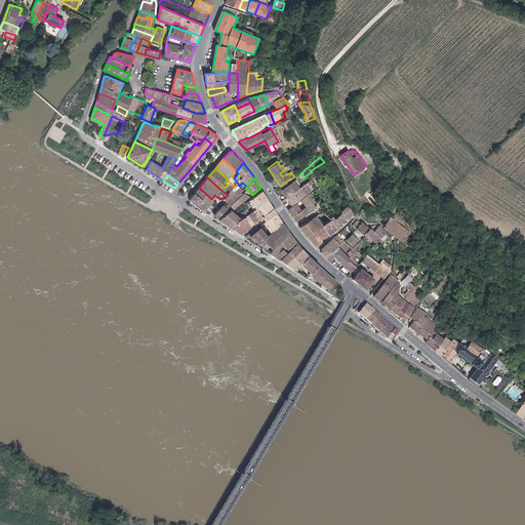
[(314,184),(311,179),(300,188),(306,195),(315,188),(312,185),(314,184)]
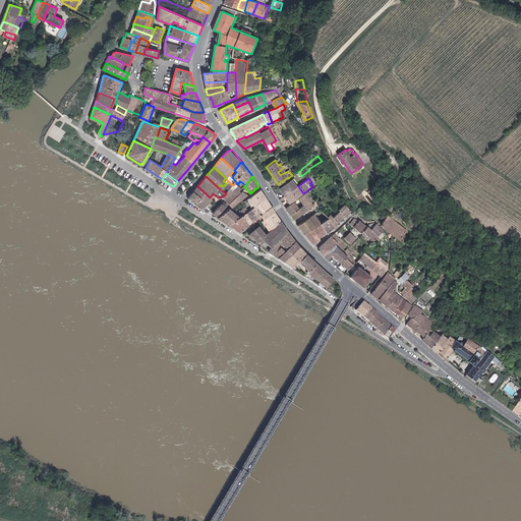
[(279,189),(284,196),(298,186),(293,179),(279,189)]
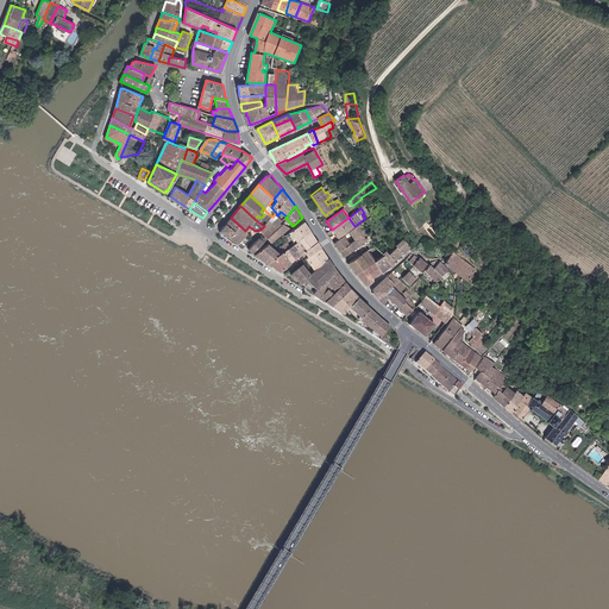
[(267,236),(269,238),(282,225),(281,224),(283,220),(277,215),(276,213),(272,217),(268,221),(264,226),(261,230),(267,236)]
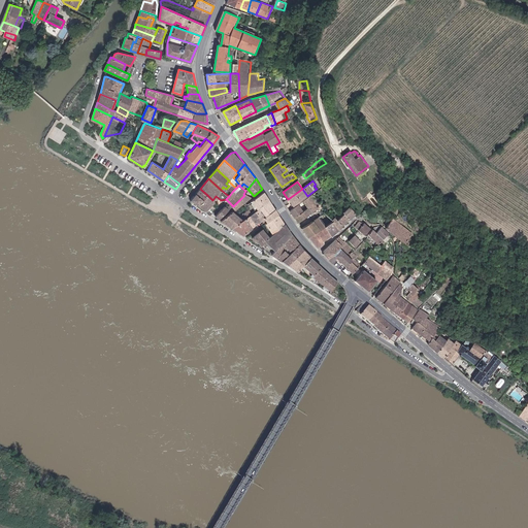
[(207,195),(200,189),(196,193),(203,199),(207,195)]
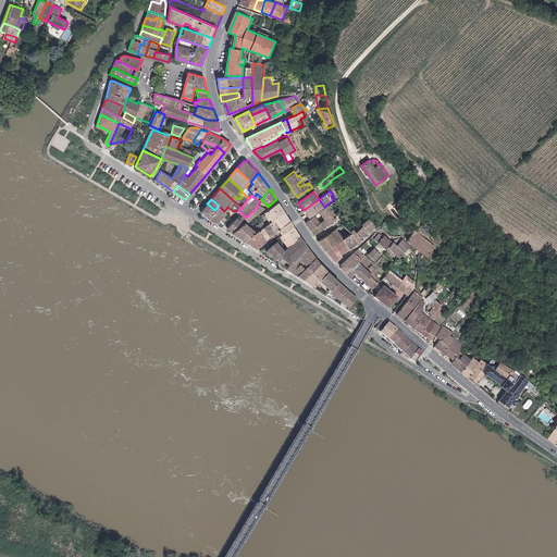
[(304,210),(309,218),(324,207),(319,199),(304,210)]
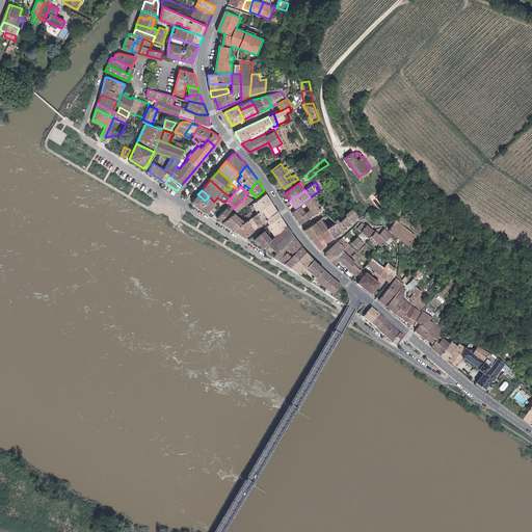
[(269,218),(277,212),(265,193),(253,204),(259,213),(258,213),(261,218),(266,215),(269,218)]
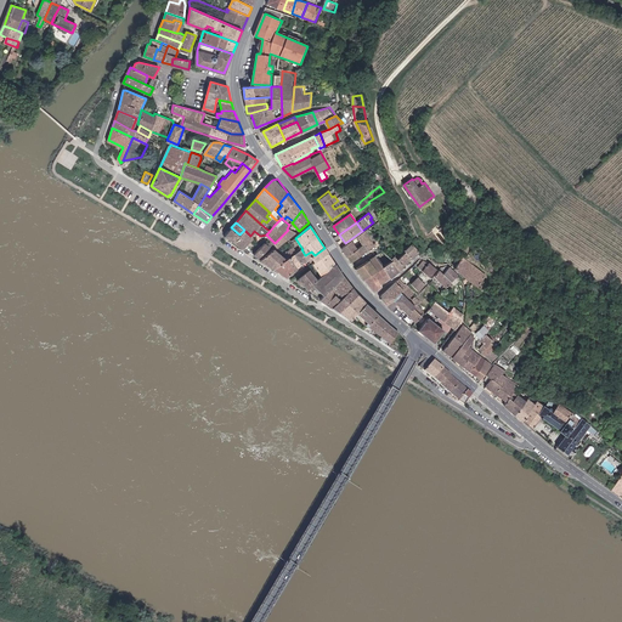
[(239,235),(231,227),(225,235),(235,241),(239,235)]
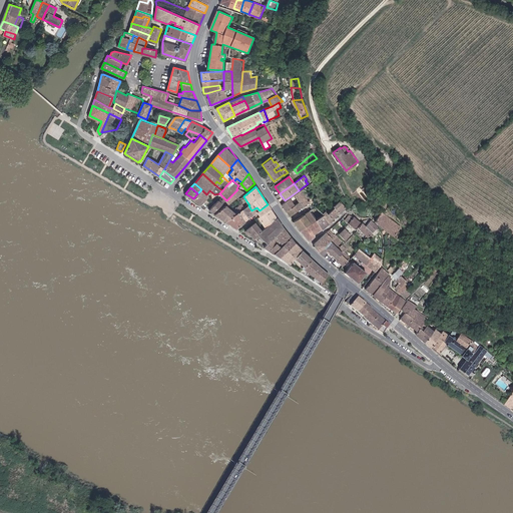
[(225,201),(228,204),(245,191),(238,188),(237,189),(226,200),(225,201)]
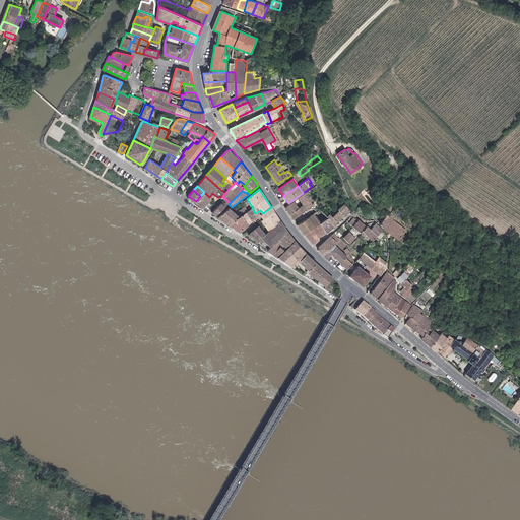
[(209,197),(204,192),(200,196),(196,201),(204,206),(211,198),(209,197)]
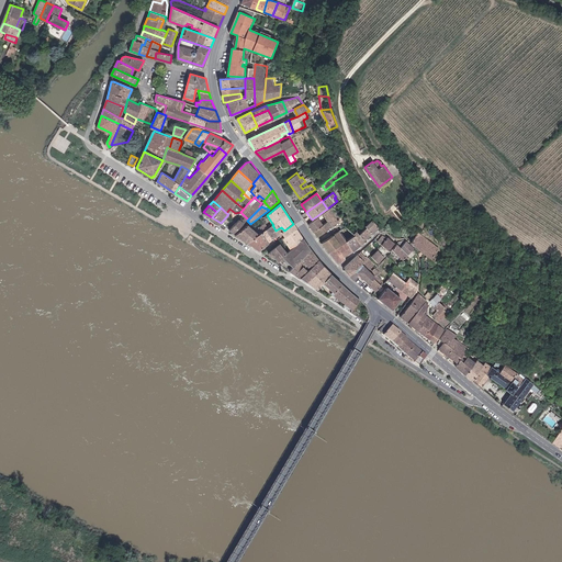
[(339,221),(330,209),(325,212),(329,220),(323,224),(317,217),(308,224),(317,236),(339,221)]
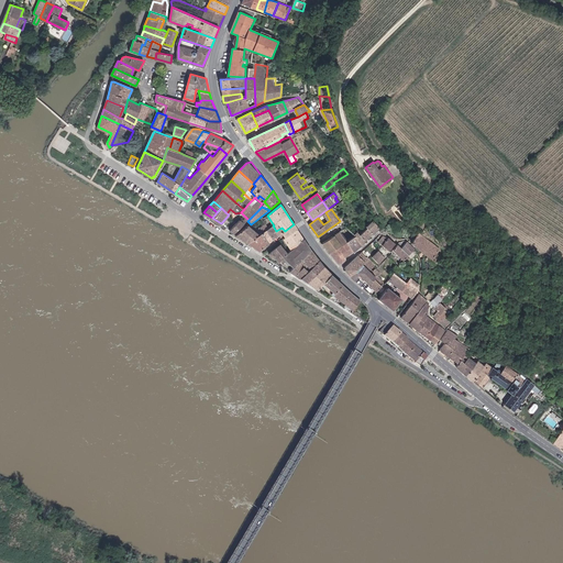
[(234,232),(247,221),(249,220),(246,218),(242,221),(239,220),(229,229),(234,232)]
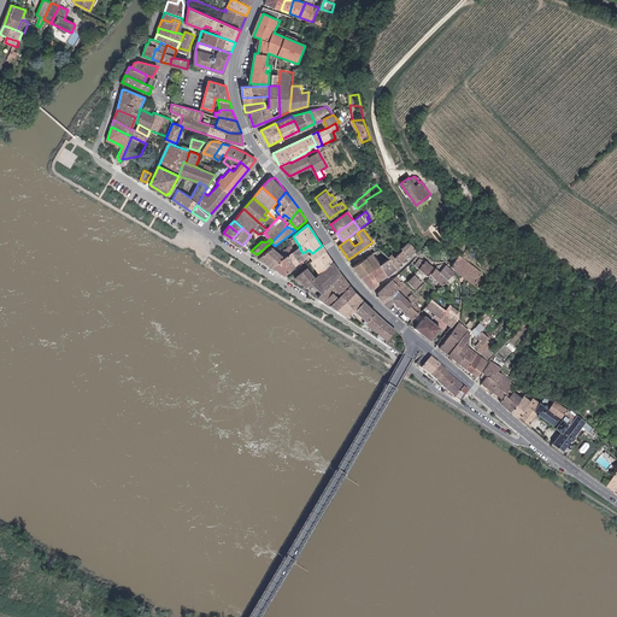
[(407,257),(415,250),(409,241),(400,248),(403,251),(407,257)]
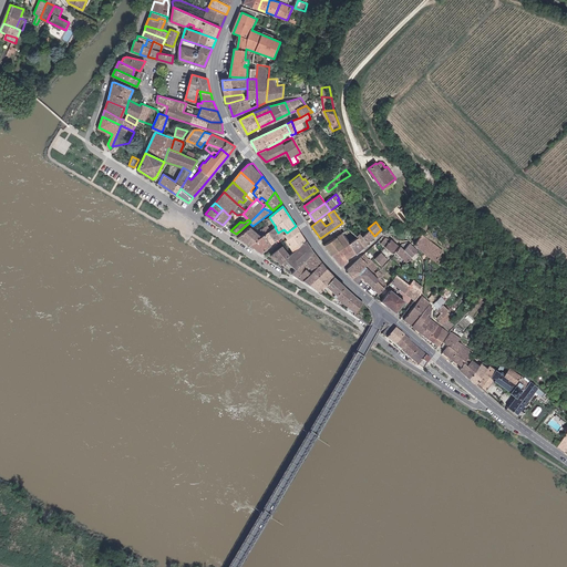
[(288,239),(300,230),(296,226),(287,233),(285,235),(287,238),(288,239)]
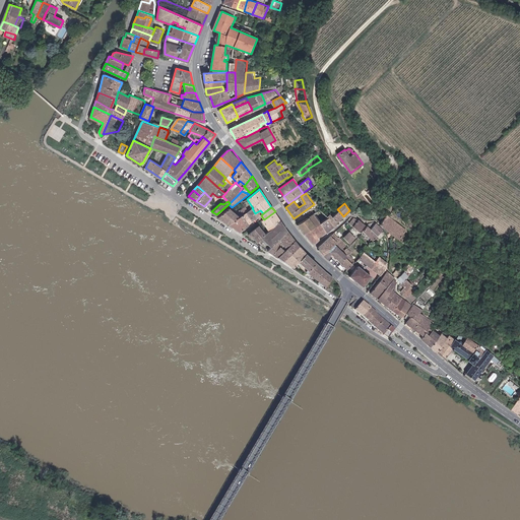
[(261,215),(263,213),(260,210),(255,213),(252,208),(249,211),(247,212),(254,221),(259,217),(261,215)]
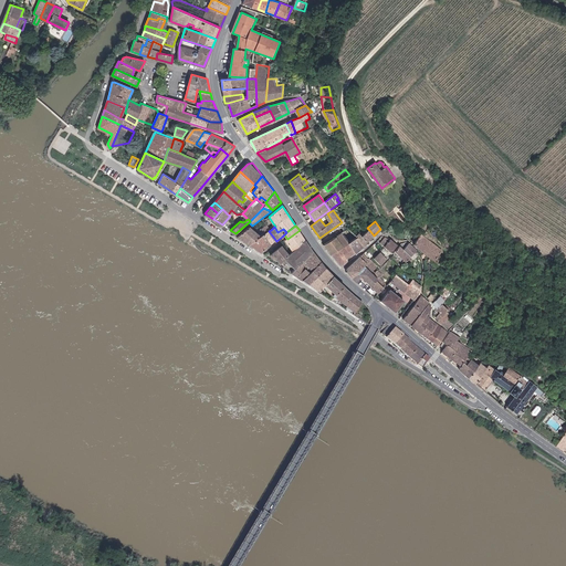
[(250,228),(238,237),(251,245),(261,237),(258,233),(250,228)]
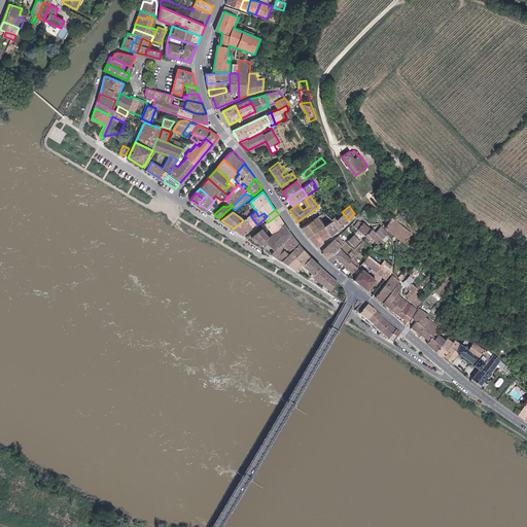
[(331,218),(326,212),(302,226),(308,236),(323,226),(334,219),(340,226),(342,223),(338,218),(341,215),(339,212),(331,218)]
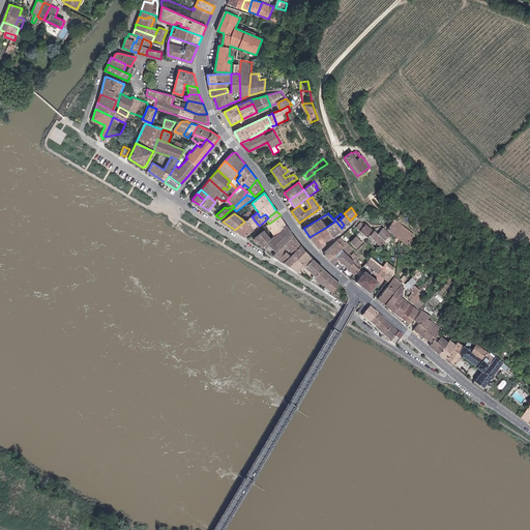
[(275,235),(287,226),(281,215),(269,224),(268,225),(275,235)]
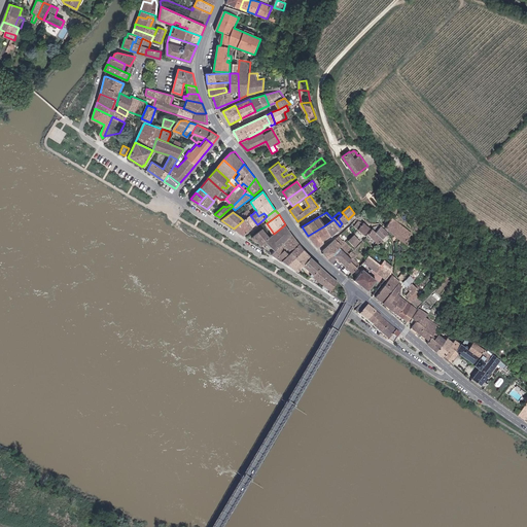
[(344,214),(341,215),(338,218),(342,223),(348,219),(344,214)]
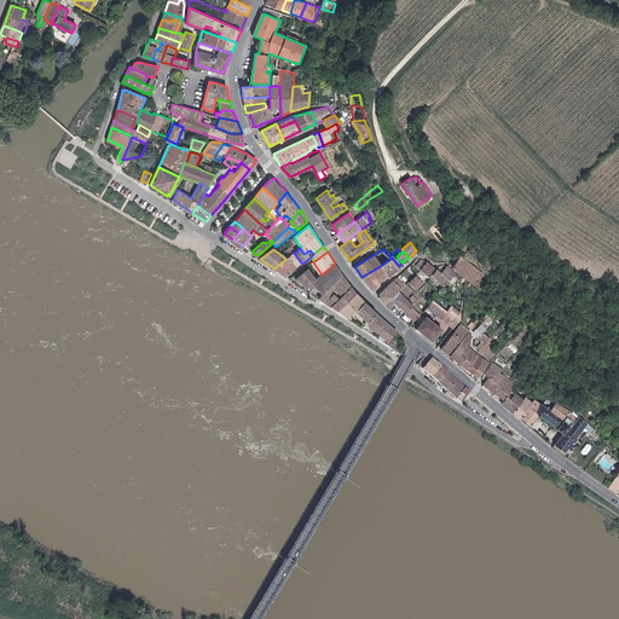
[(296,267),(302,264),(294,253),(290,256),(285,259),(275,268),(285,276),(296,267)]
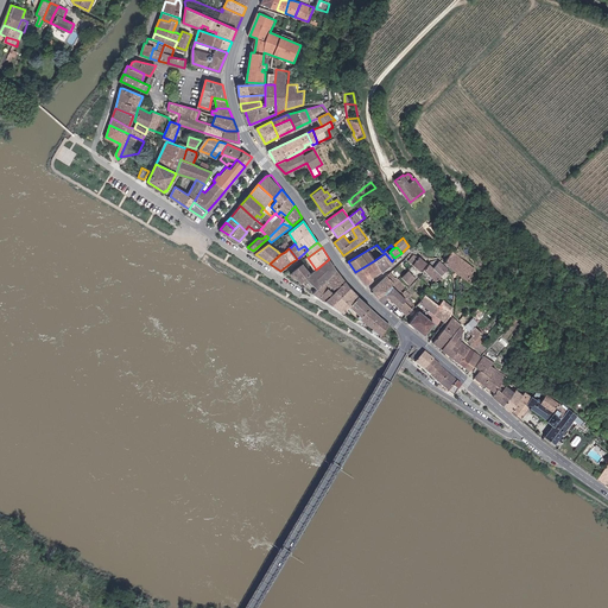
[(476,268),(453,252),(444,263),(467,279),(476,268)]
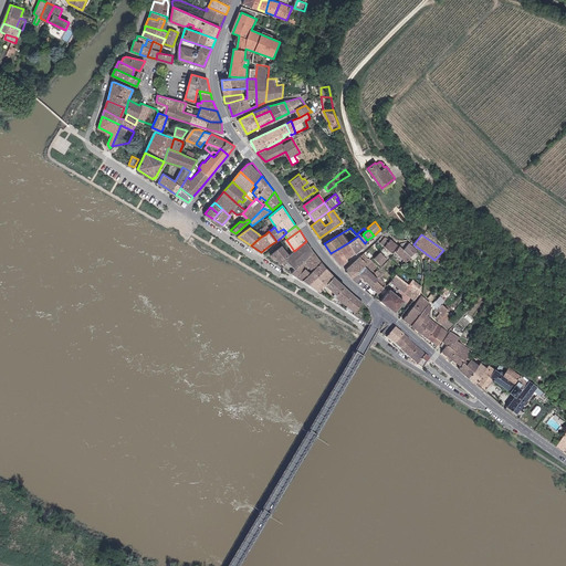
[(358,236),(347,243),(354,253),(355,254),(367,244),(365,243),(358,236)]
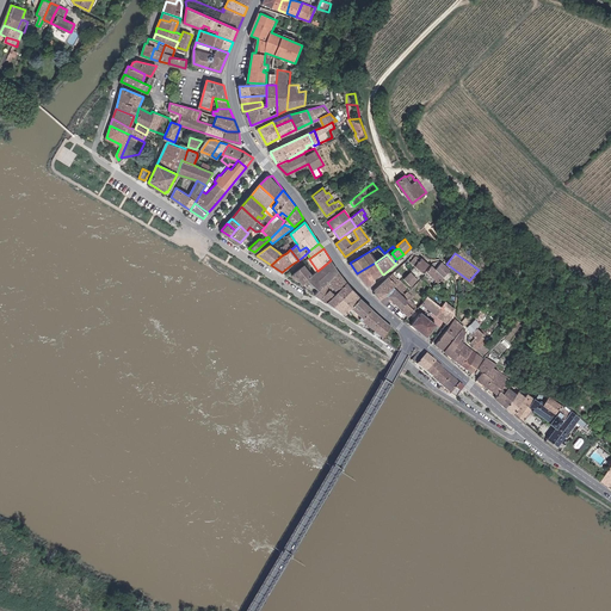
[(423,272),(430,265),(421,258),(417,255),(412,263),(414,265),(423,272)]
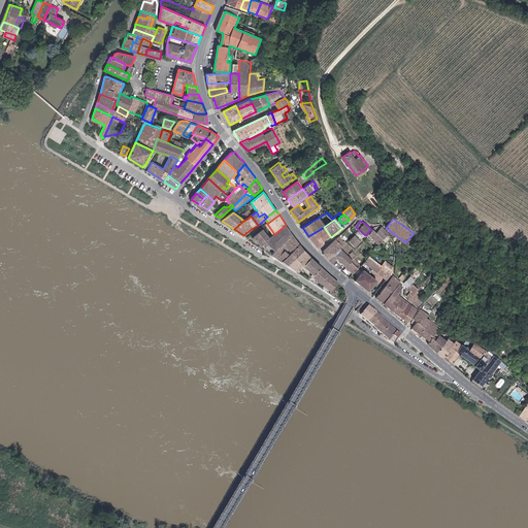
[(276,251),(293,235),(286,225),(274,234),(272,236),(269,239),(266,241),(276,251)]
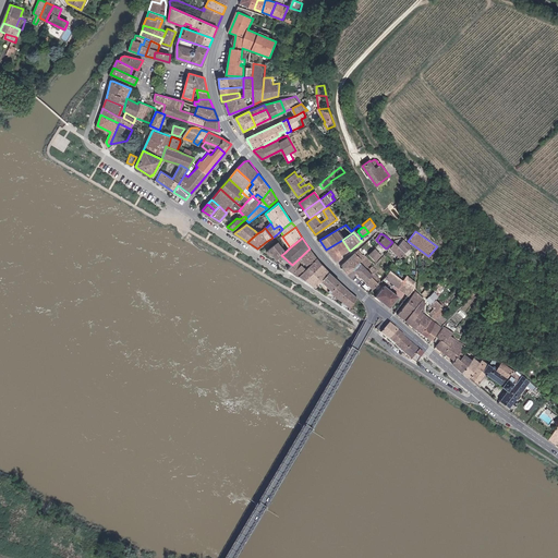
[(342,240),(326,250),(336,262),(343,256),(341,255),(349,250),(342,240)]
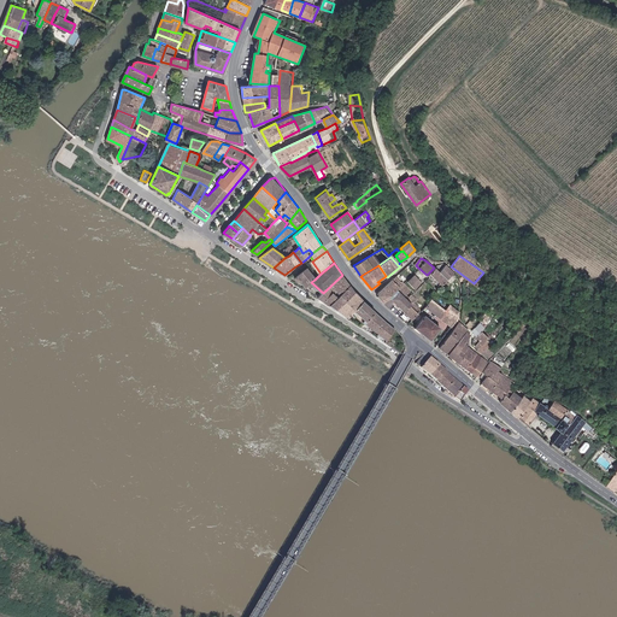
[(436,269),(430,275),(442,286),(456,274),(447,265),(440,271),(436,269)]
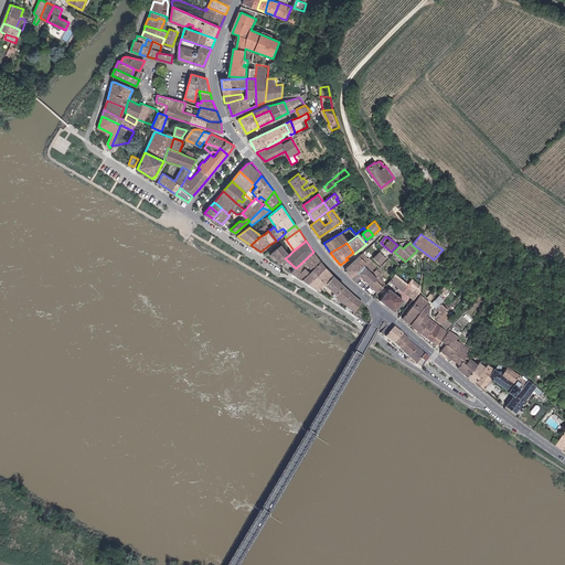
[(279,262),(285,258),(288,256),(280,246),(272,253),(273,254),(272,255),(274,258),(276,257),(279,262)]
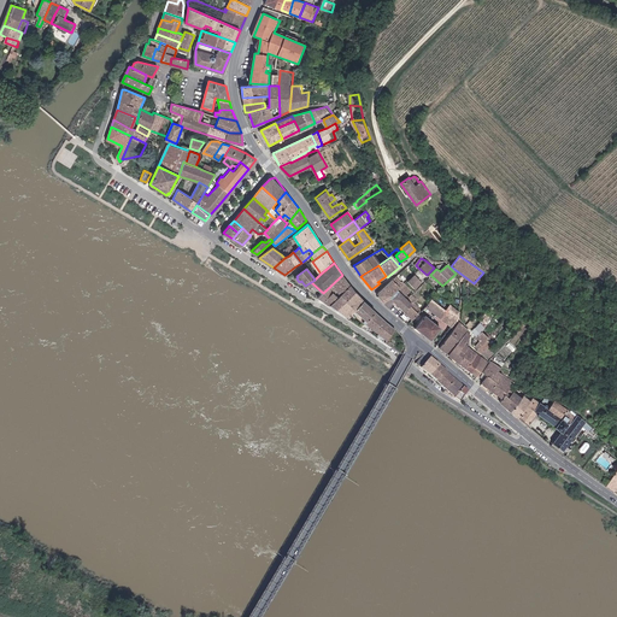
[(416,274),(409,282),(416,288),(422,281),(417,276),(418,275),(416,274)]
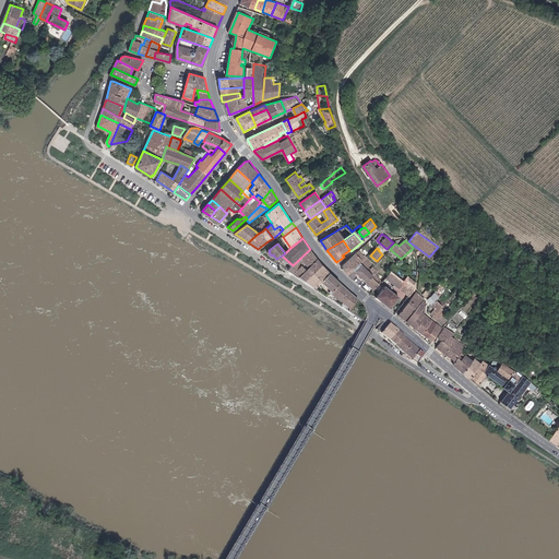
[(299,276),(318,260),(310,249),(293,265),(288,270),(299,276)]
